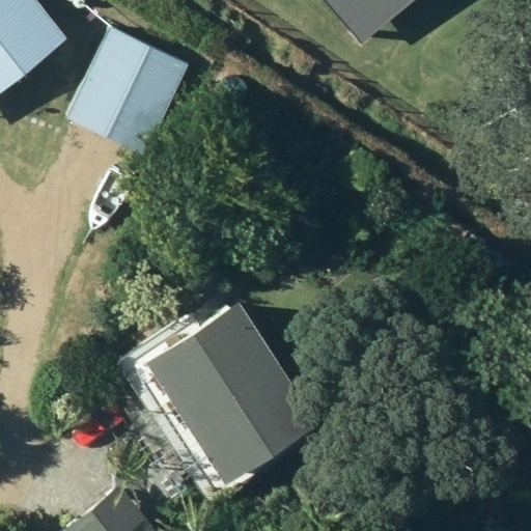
[(0,0),(0,88),(63,38),(32,0),(0,0)]
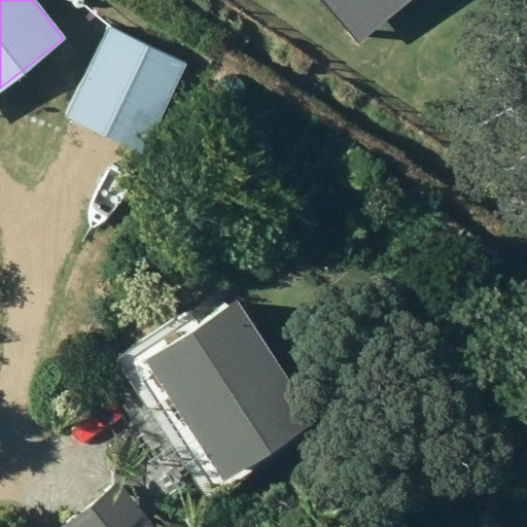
[(316,0),(343,31),(379,0),(316,0)]
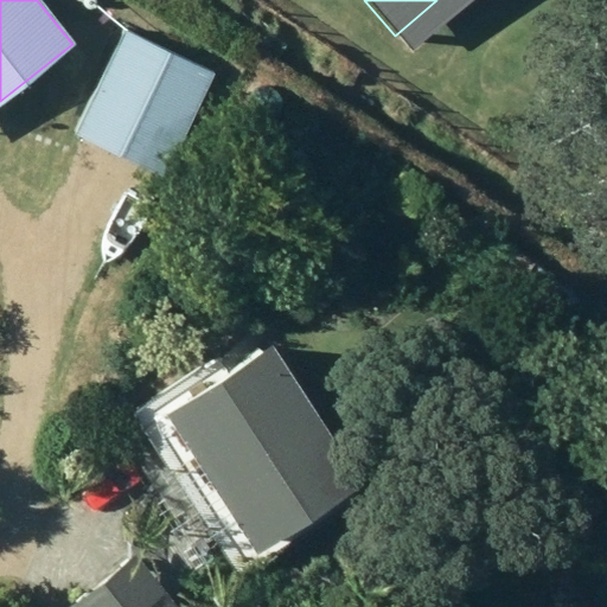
[(122,27),(75,135),(168,176),(215,66),(122,27)]
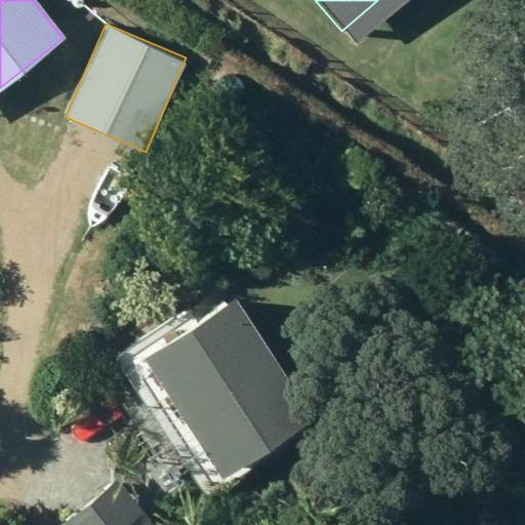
[(310,419),(220,284),(112,356),(130,386),(108,400),(157,475),(180,459),(205,497),(225,485),(220,479),(310,419)]
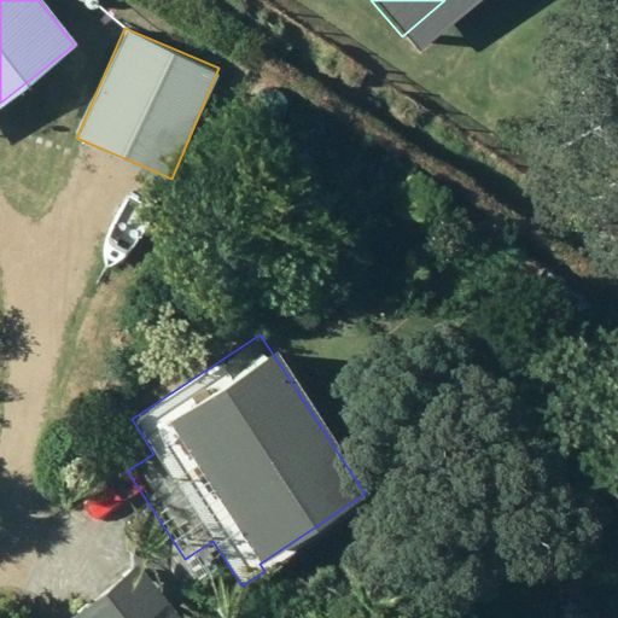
[(175,617),(135,567),(70,617),(175,617)]
